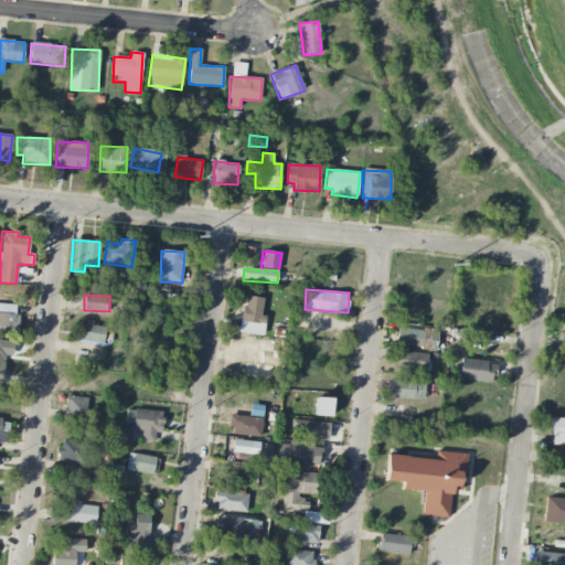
[(264,336),(266,315),(262,315),(264,298),(244,296),(241,333),(264,336)]
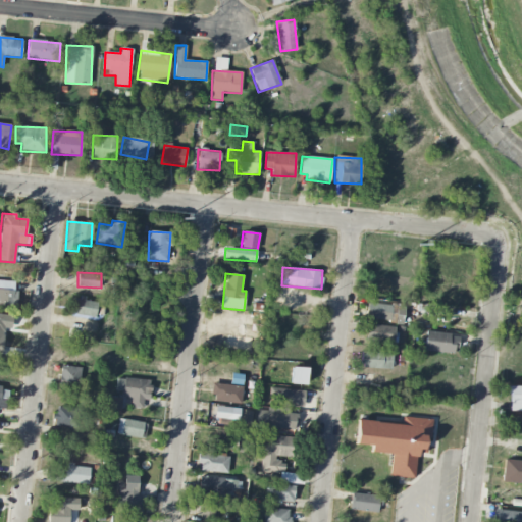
[(16,281),(0,280),(0,305),(15,306),(16,281)]
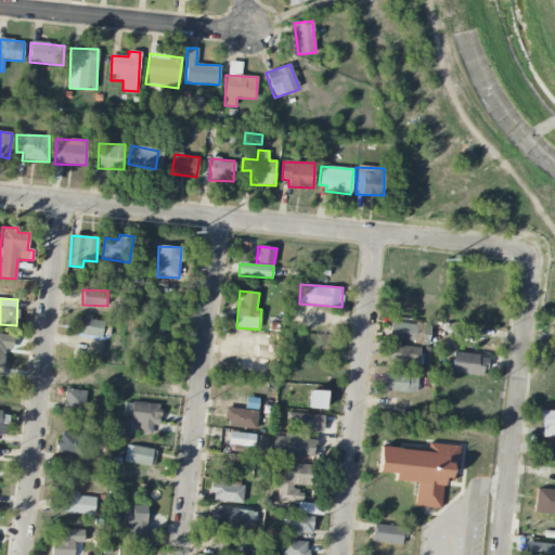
[(104,322),(90,319),(90,318),(79,315),(76,335),(101,339),(104,322)]
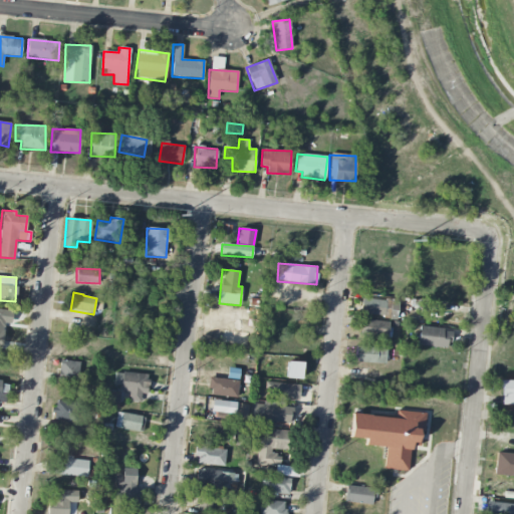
[(360,314),(396,318),(398,302),(362,298),(360,314)]
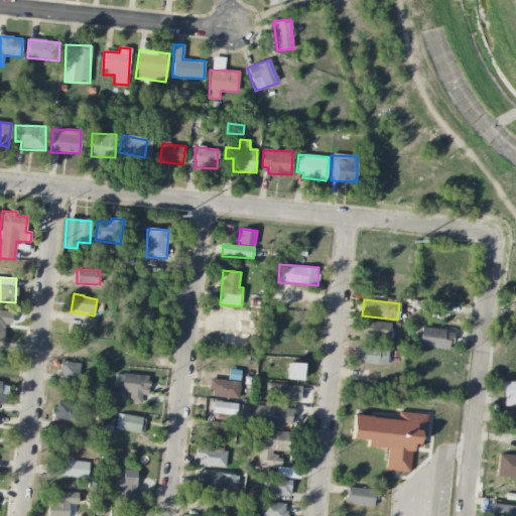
[(0,350),(2,351),(5,325),(10,326),(12,312),(0,310),(0,350)]
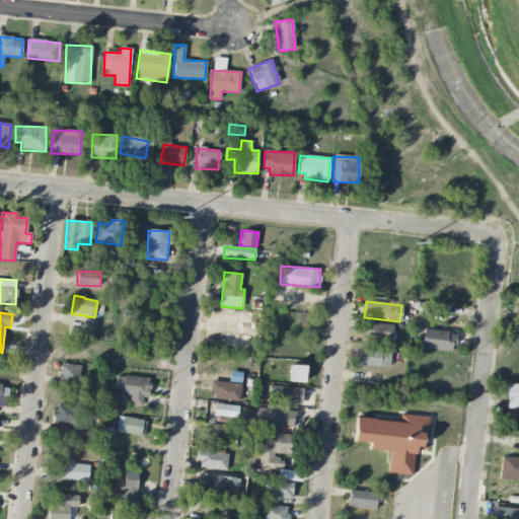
[(392,324),(364,323),(364,341),(391,342),(392,324)]
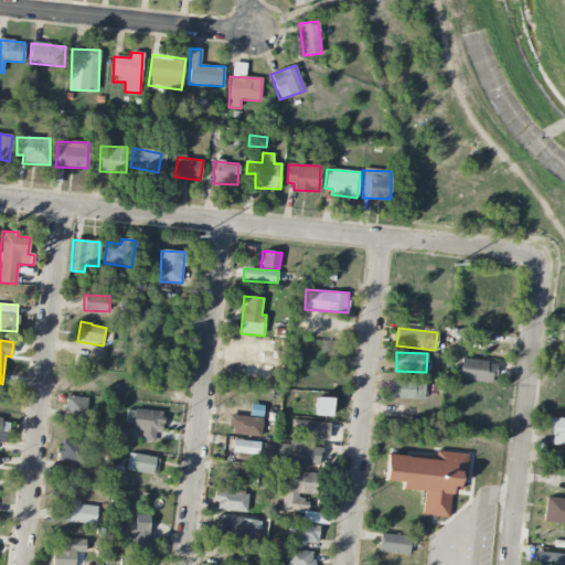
[(494,361),(460,360),(460,381),(493,382),(494,361)]
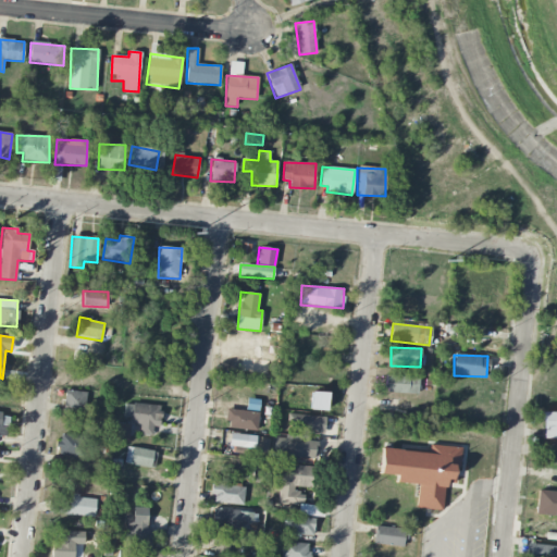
[(418,394),(419,376),(385,375),(385,393),(418,394)]
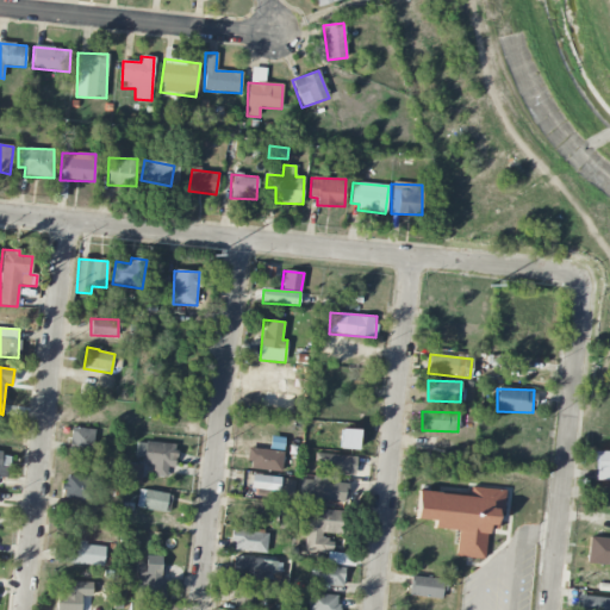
[(92,453),(93,429),(70,428),(69,452),(92,453)]
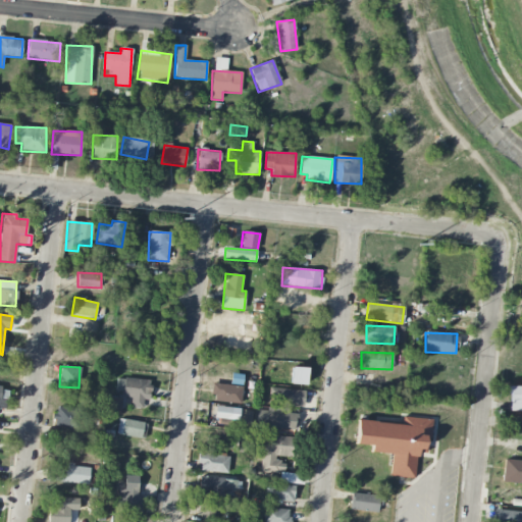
[(306,385),(307,368),(291,368),(291,384),(306,385)]
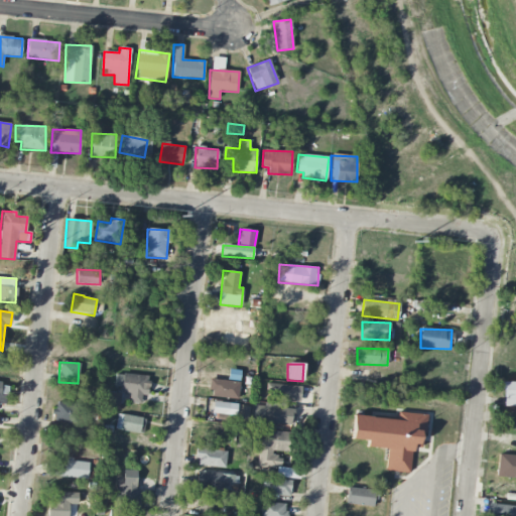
[(130,393),(129,403),(141,404),(141,395),(148,395),(149,376),(115,374),(114,387),(121,387),(121,393),(130,393)]
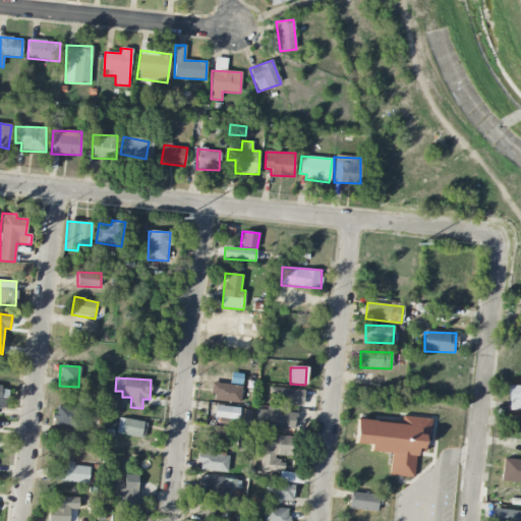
[(240,403),(241,385),(212,384),(212,401),(240,403)]
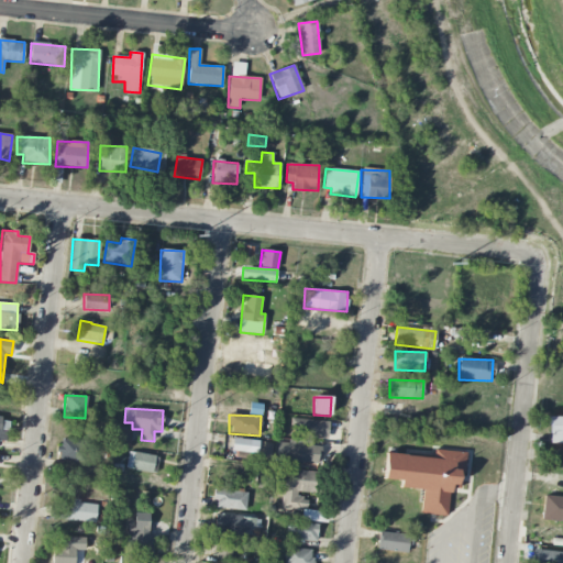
[(562,443),(562,417),(551,417),(550,443),(562,443)]
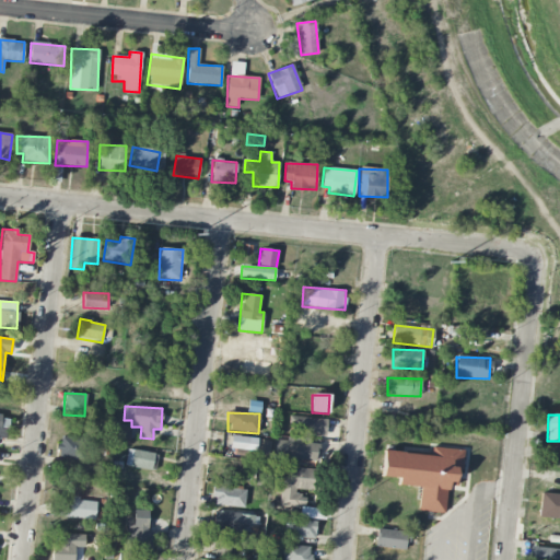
[(0,438),(3,439),(4,428),(9,428),(9,416),(0,416),(0,438)]
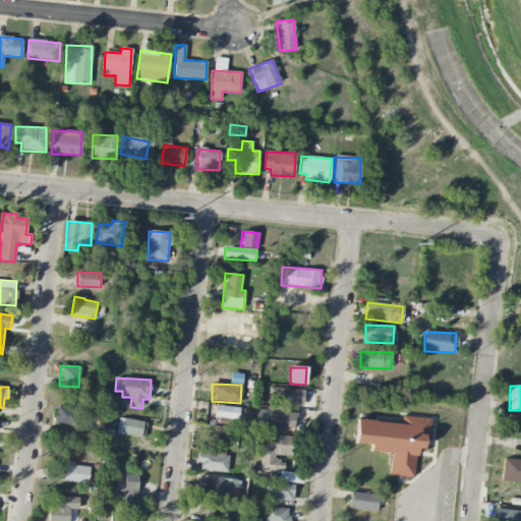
[(303,405),(303,389),(271,388),(270,404),(303,405)]
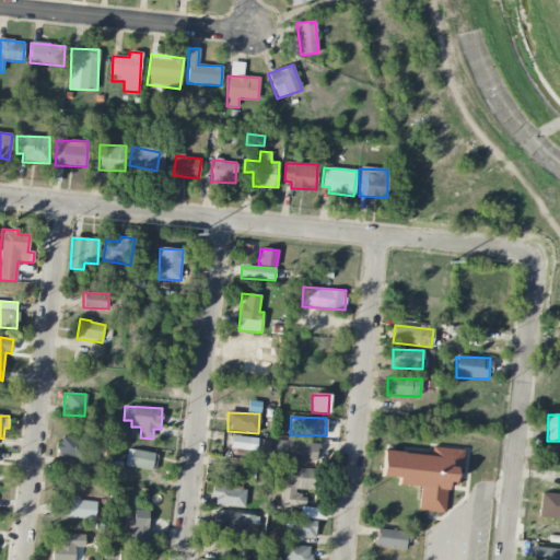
[(129,445),(130,427),(118,427),(118,444),(129,445)]
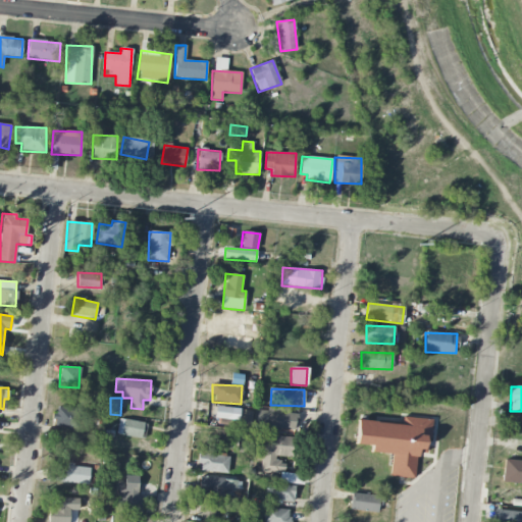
[(215,419),(239,420),(240,408),(215,407),(215,419)]
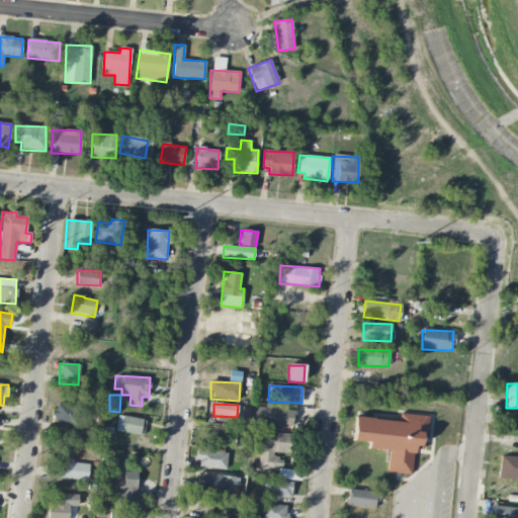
[(79,406),(54,405),(53,425),(78,426),(79,406)]
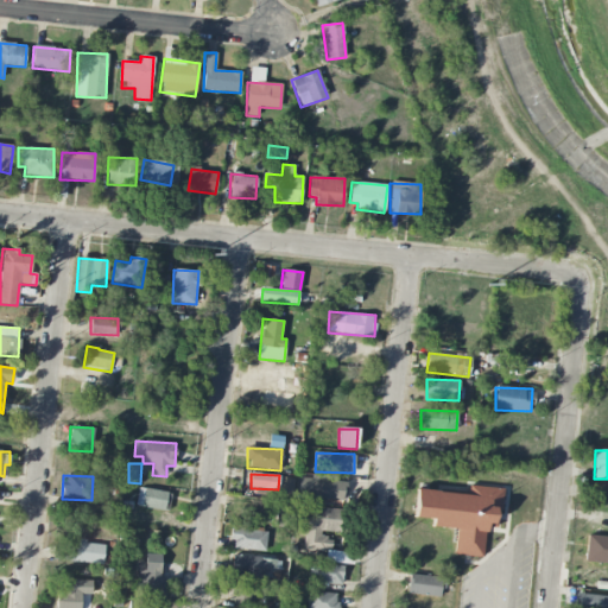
[(344,479),(299,476),(299,498),(343,500),(344,479)]
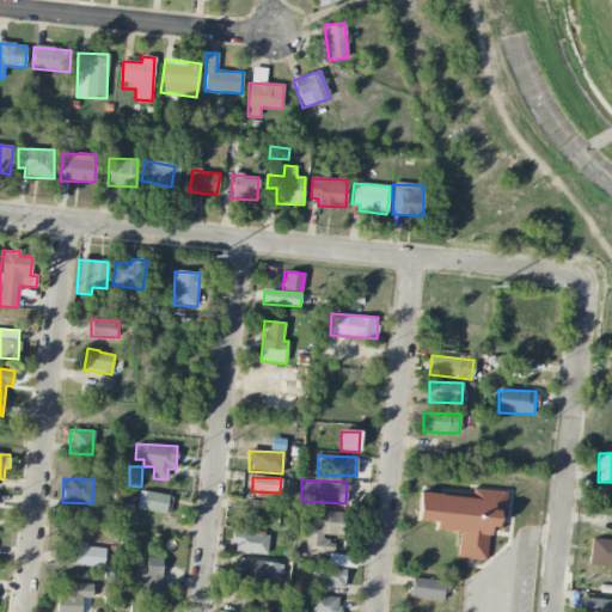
[(293,496),(295,483),(283,481),(281,494),(293,496)]
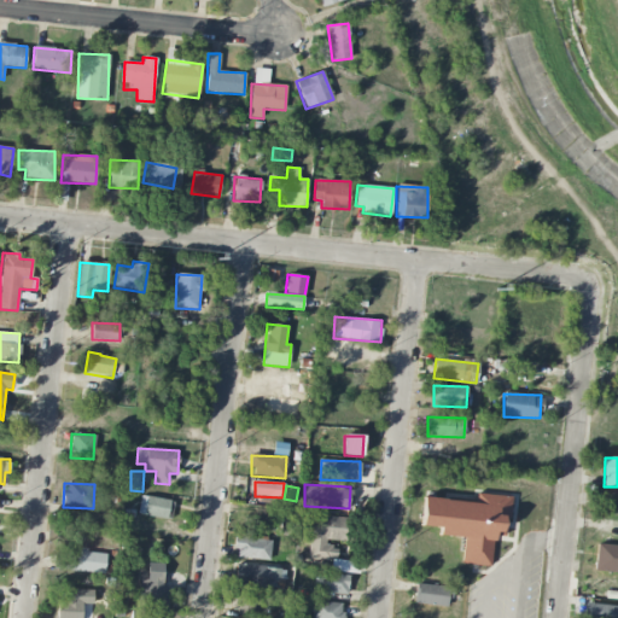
[(424,497),(420,526),(439,528),(439,536),(464,538),(461,564),(490,566),(494,536),(506,537),(509,496),(477,493),(477,503),(424,497)]
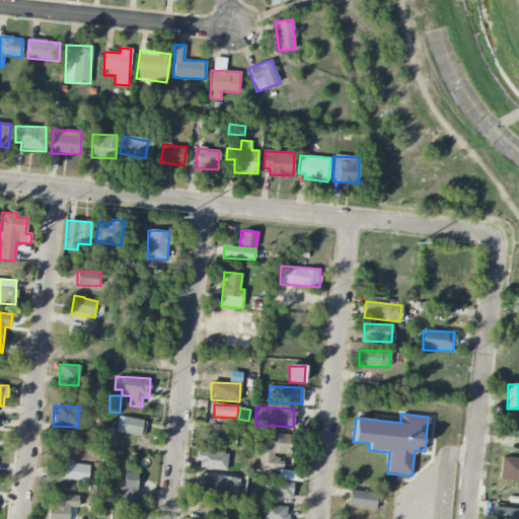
[(116,433),(145,437),(147,421),(118,417),(116,433)]
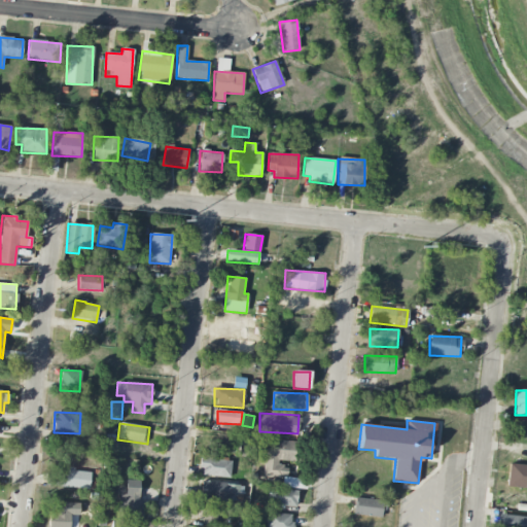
[(296,442),(266,440),(262,477),(286,479),(287,463),(294,463),(296,442)]
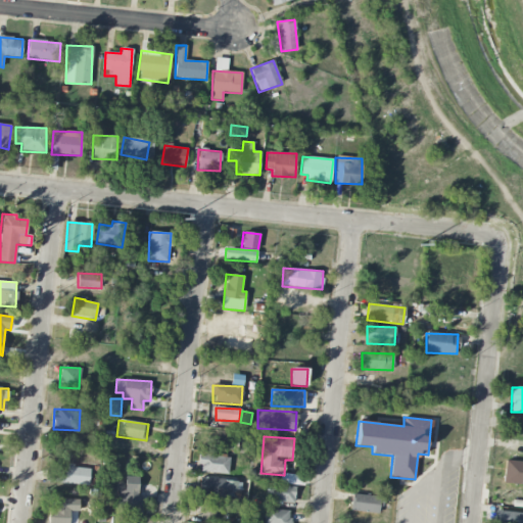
[(230,458),(200,455),(198,471),(227,475),(230,458)]
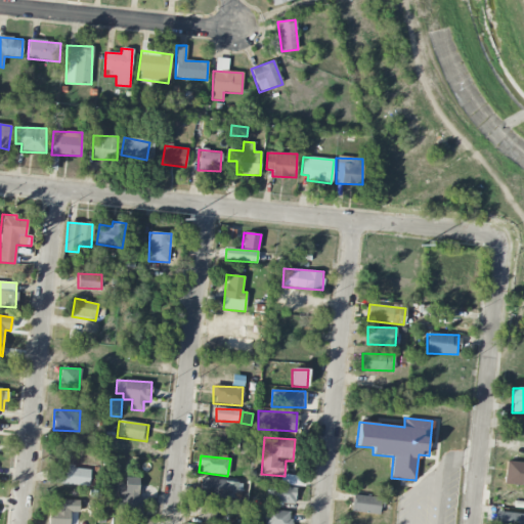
[(504,483),(523,485),(523,463),(507,461),(504,483)]
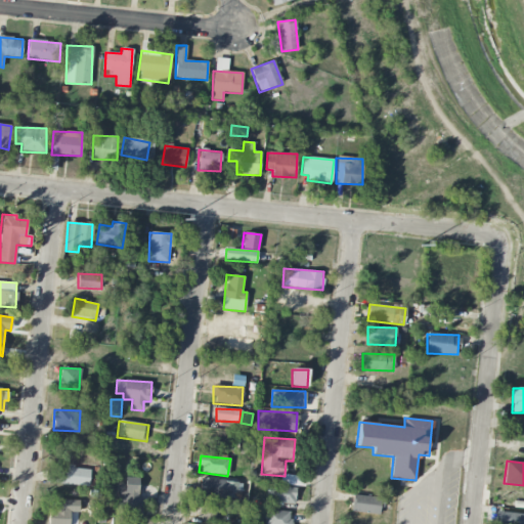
[(89,470),(66,468),(64,484),(88,486),(89,470)]
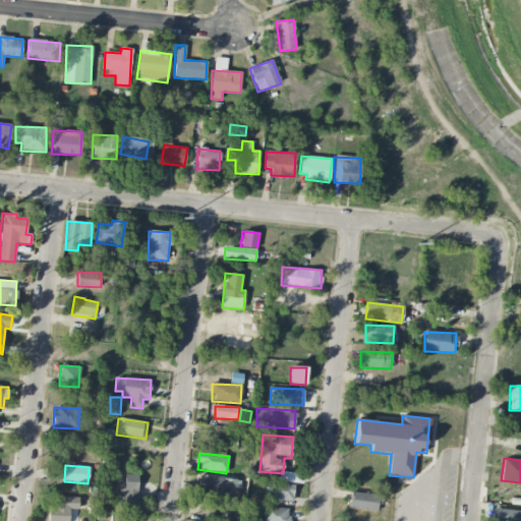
[(236,479),(199,475),(197,494),(234,497),(236,479)]
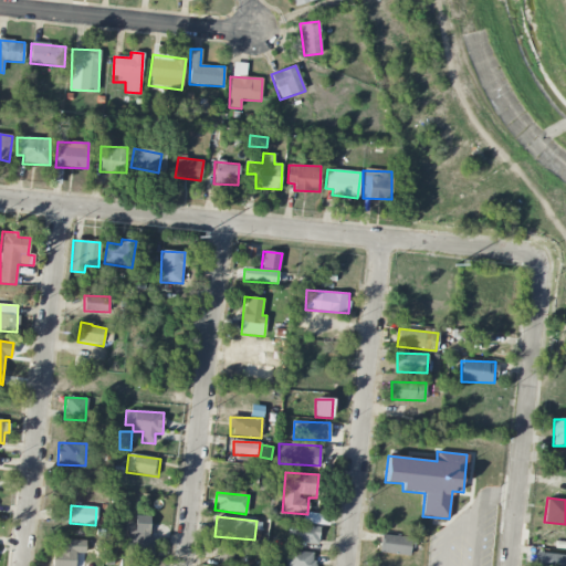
[(148,565),(152,532),(136,531),(136,524),(127,524),(125,558),(119,558),(118,565),(148,565)]
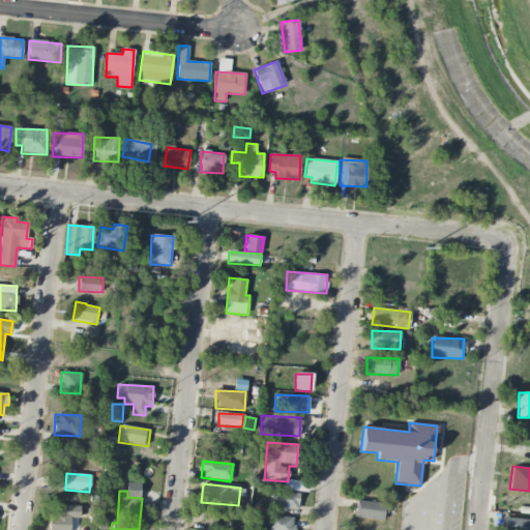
[(298,493),(268,492),(268,508),(298,509),(298,493)]
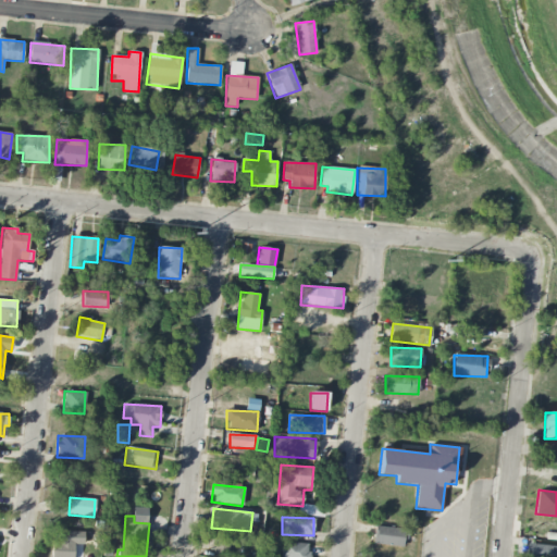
[(401,548),(405,530),(375,525),(373,544),(401,548)]
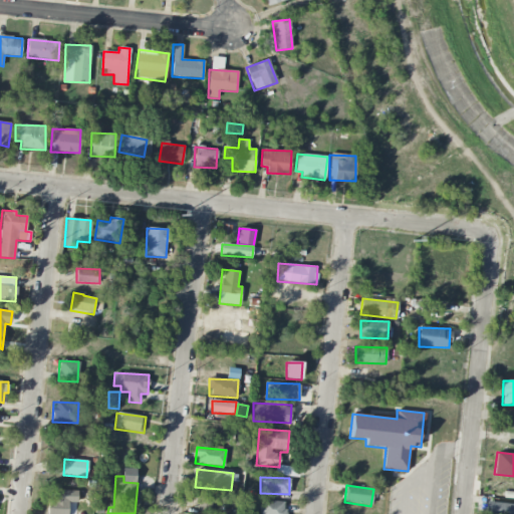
[(47,513),(67,513),(68,502),(77,502),(77,491),(54,490),(54,500),(48,500),(47,513)]
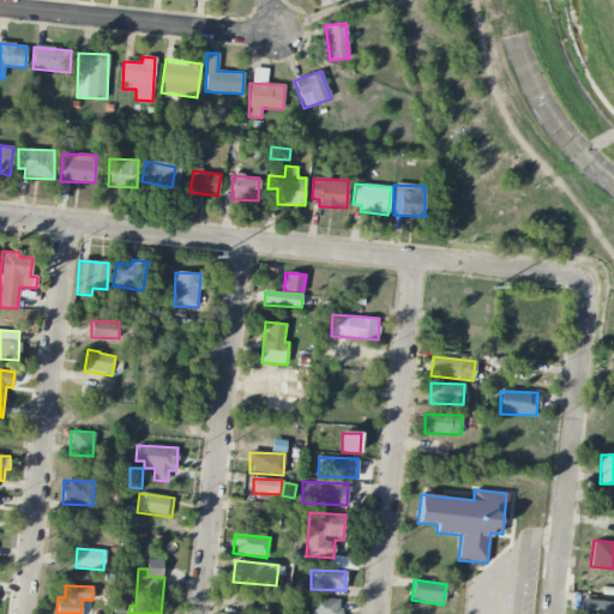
[(260,593),(234,589),(230,612),(247,613),(250,613),(252,600),(259,601),(260,593)]
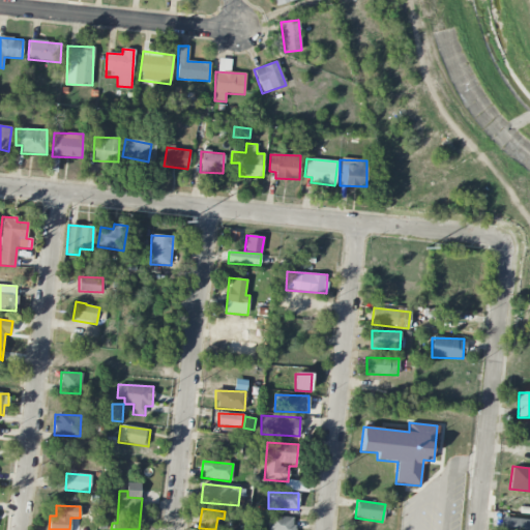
[(293,529),(294,517),(267,516),(266,529),(293,529)]
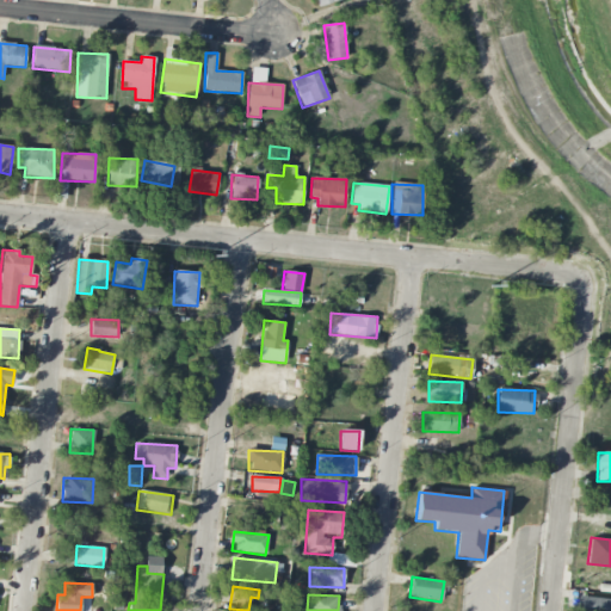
[(579,610),(609,610),(610,598),(580,597),(579,610)]
